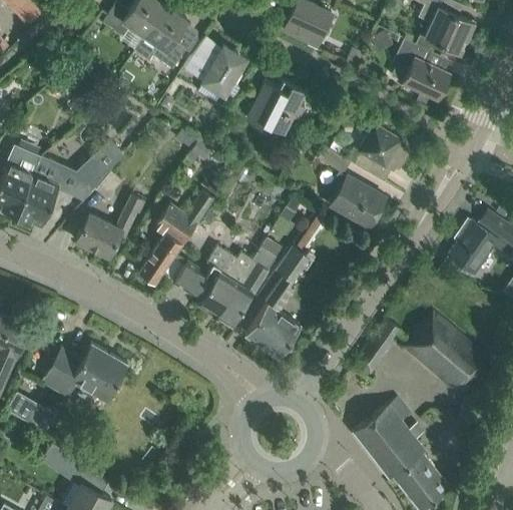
[(4,0),(27,25),(36,17),(21,0),(4,0)]
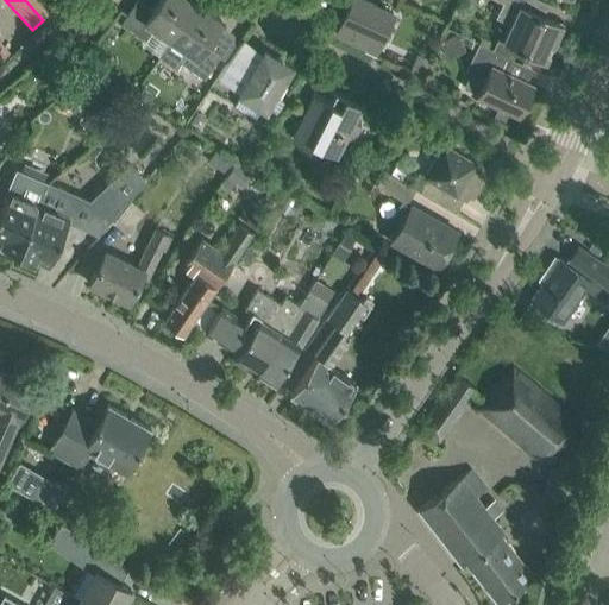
[(138,2),(121,25),(146,42),(154,30),(170,42),(159,58),(177,71),(181,65),(205,82),(220,58),(205,49),(221,24),(186,0),(161,0),(152,13),(138,2)]
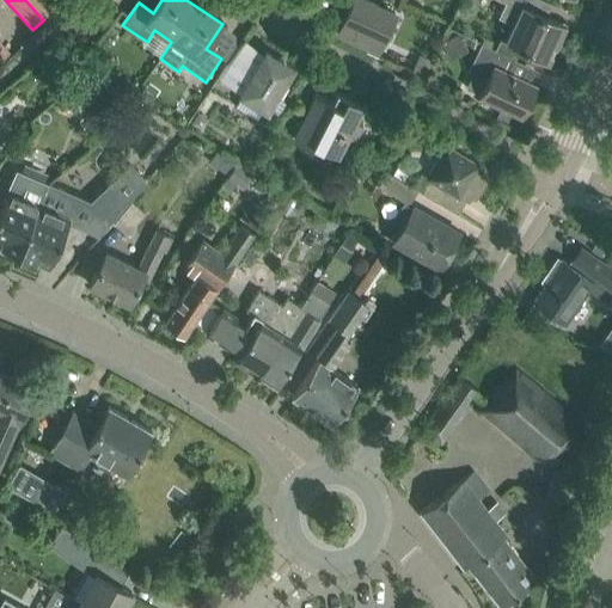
[(360,0),(355,0),(338,37),(368,51),(377,55),(383,42),(395,16),(360,0)]
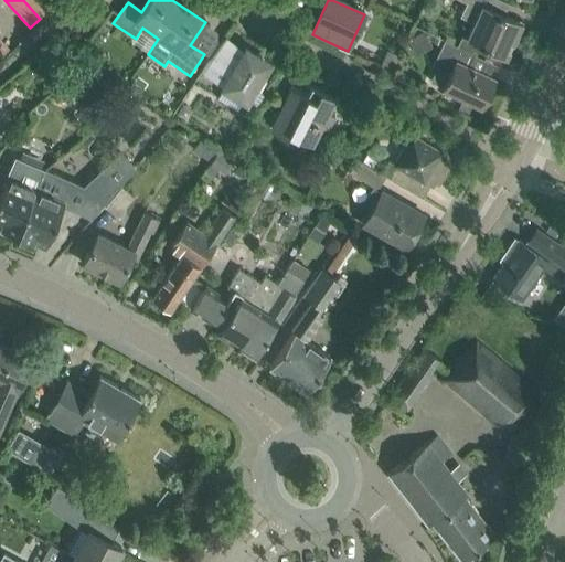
[(467,4),(460,19),(475,25),(467,41),(505,59),(521,25),(500,16),(505,3),(499,0),(462,0),(462,2),(467,4)]
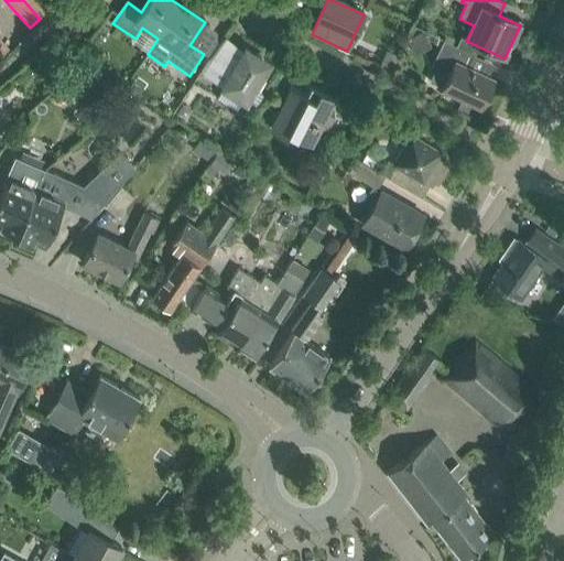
[(416,57),(431,49),(422,33),(408,41),(416,57)]
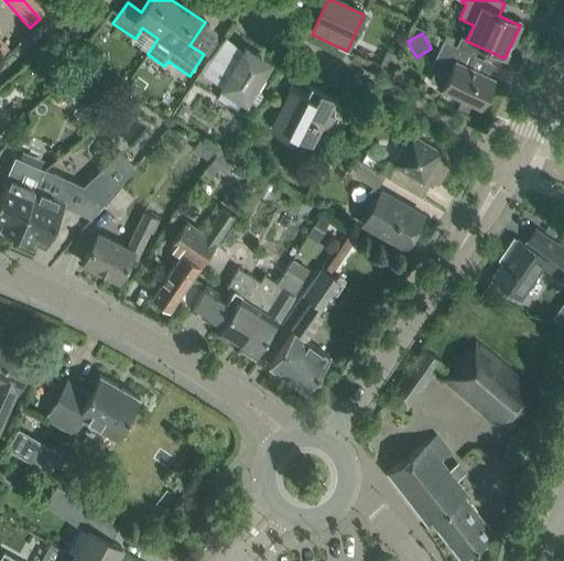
[(261,61),(259,58),(246,50),(245,51),(226,39),(203,73),(221,87),(224,88),(217,99),(238,112),(255,86),(259,89),(266,79),(260,77),(263,73),(263,72),(264,69),(264,68),(264,67),(264,66),(263,64),(262,62),(261,61)]
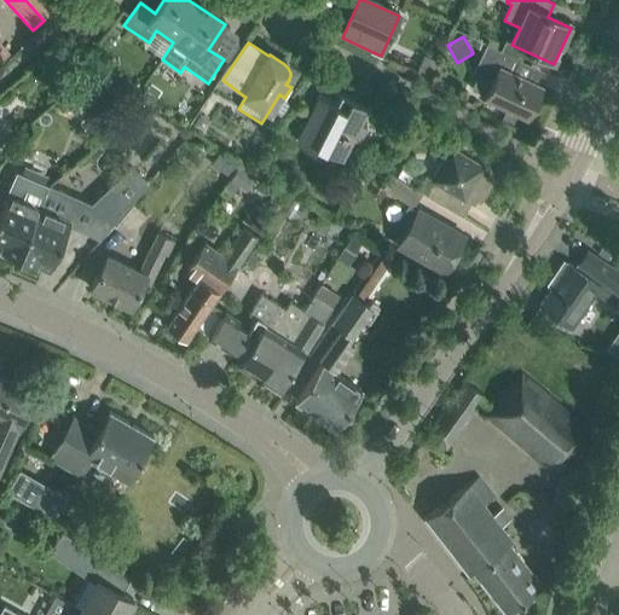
[(479,76),(472,93),(485,99),(508,109),(502,121),(515,126),(520,115),(528,119),(542,91),(513,76),(520,62),(510,58),(486,47),(474,74),(479,76)]
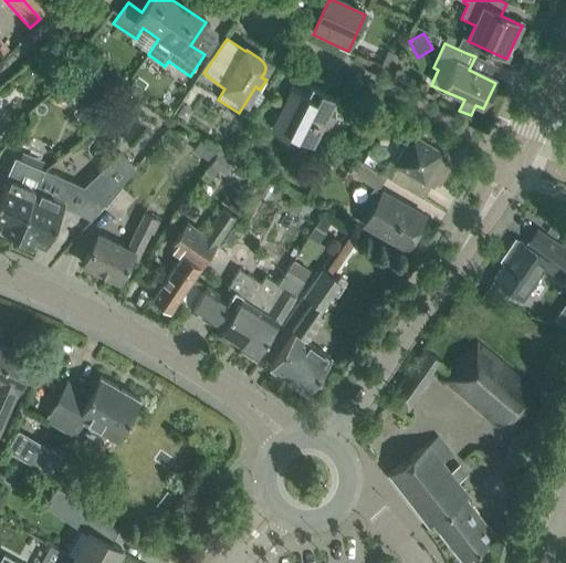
[(62,82),(72,72),(50,50),(40,59),(62,82)]
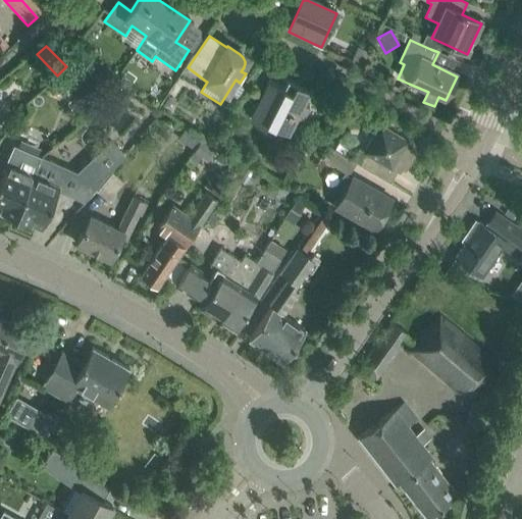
[(109,81),(91,97),(101,108),(122,89),(109,81)]
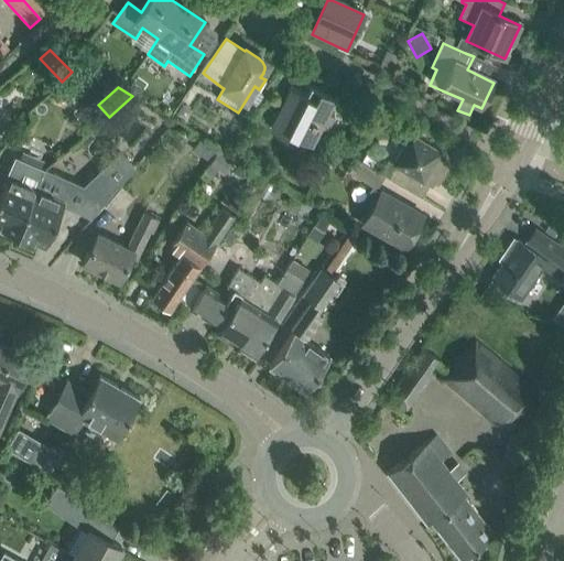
[(306,96),(291,88),(270,129),(285,137),(288,132),(311,144),(320,127),(326,130),(334,115),(327,112),(334,99),(311,87),(306,96)]
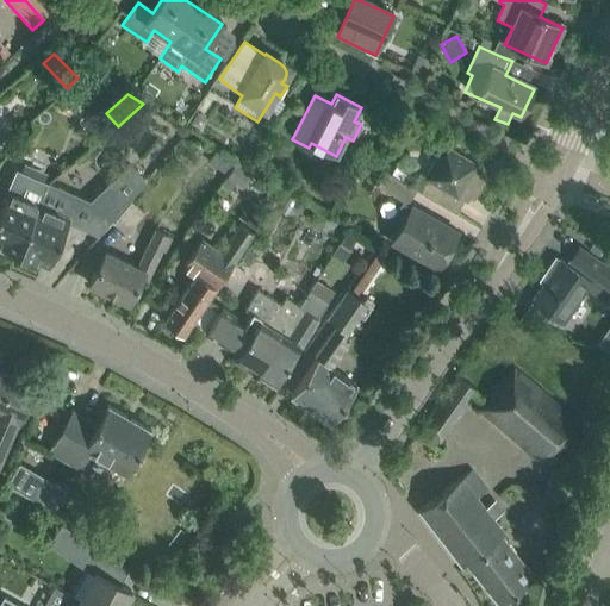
[(444,148),(433,168),(427,177),(421,175),(412,189),(416,191),(436,204),(455,214),(462,201),(468,198),(473,200),(485,181),(473,174),(477,167),(444,148)]
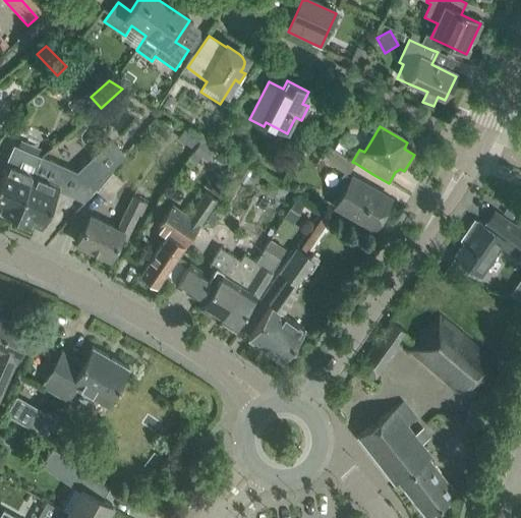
[(186,128),(178,139),(194,151),(204,139),(186,128)]
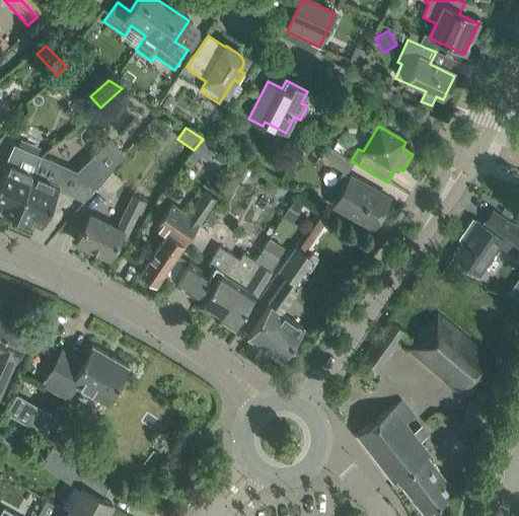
[(206,162),(217,147),(204,139),(189,158),(196,163),(201,157),(206,162)]
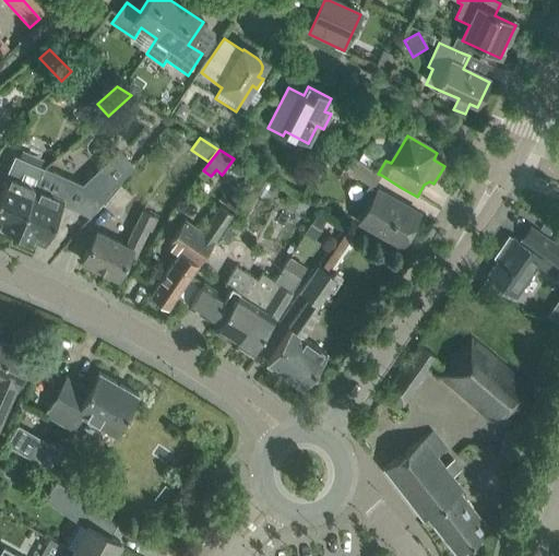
[(87,189),(45,170),(44,172),(40,181),(36,191),(16,234),(32,240),(32,239),(45,245),(63,203),(92,216),(133,167),(122,156),(87,189)]
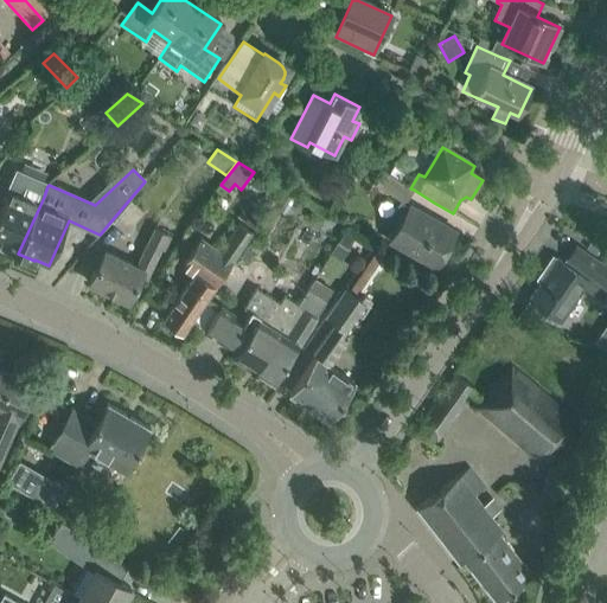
[(410,188),(398,181),(383,172),(375,186),(404,205),(414,190),(410,188)]
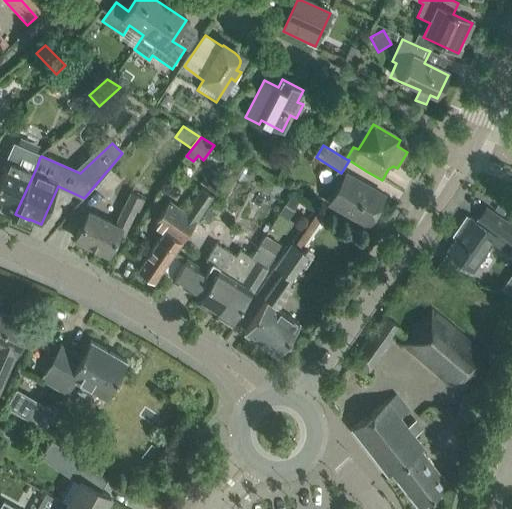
[(33,175),(37,166),(40,157),(13,146),(0,177),(0,206),(2,207),(1,208),(15,214),(33,175)]
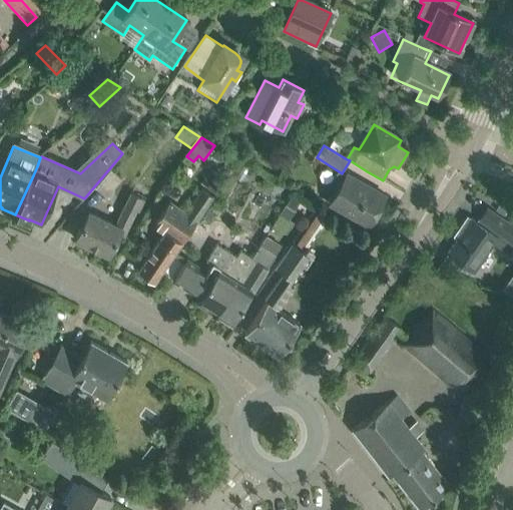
[(111,170),(95,189),(106,198),(121,179),(111,170)]
